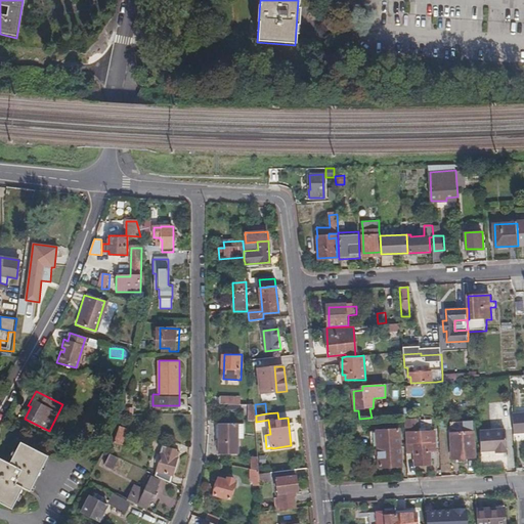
[(405,420),(406,443),(412,443),(412,453),(413,465),(430,464),(430,450),(435,450),(434,432),(421,433),(421,419),(405,420)]
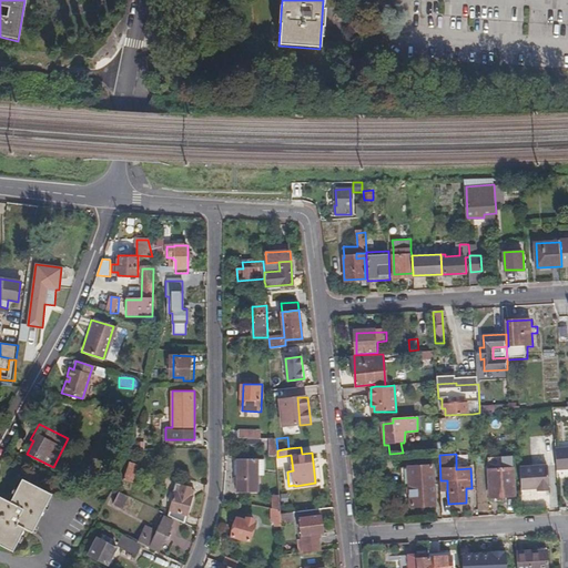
[(513,457),(503,458),(503,468),(489,469),(490,498),(515,496),(513,457)]
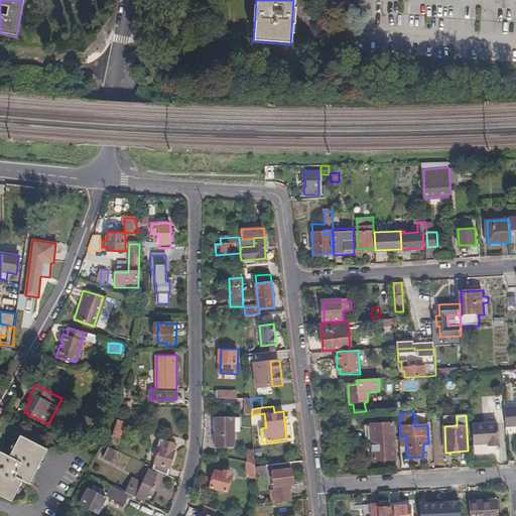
[(235,432),(235,417),(216,418),(216,448),(234,447),(235,432)]
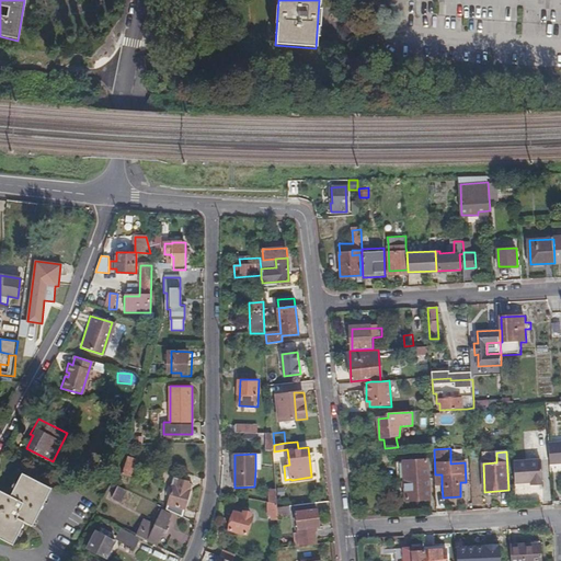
[(130,476),(137,459),(128,456),(122,472),(130,476)]
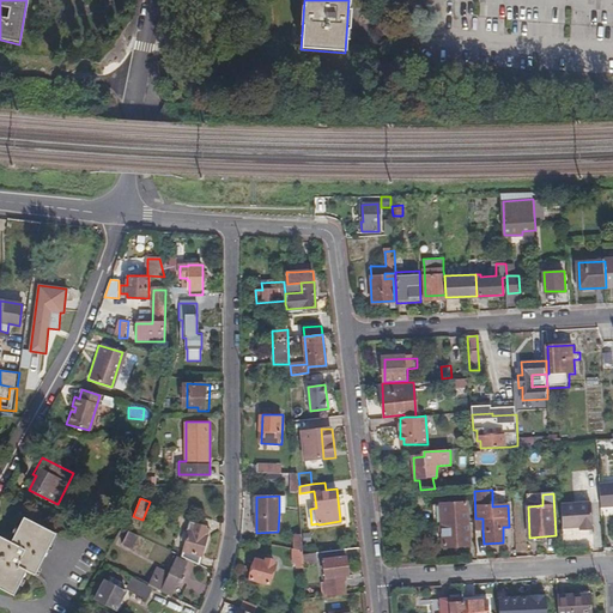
[(444,546),(477,545),(475,530),(475,521),(468,521),(468,502),(442,503),(443,522),(444,546)]
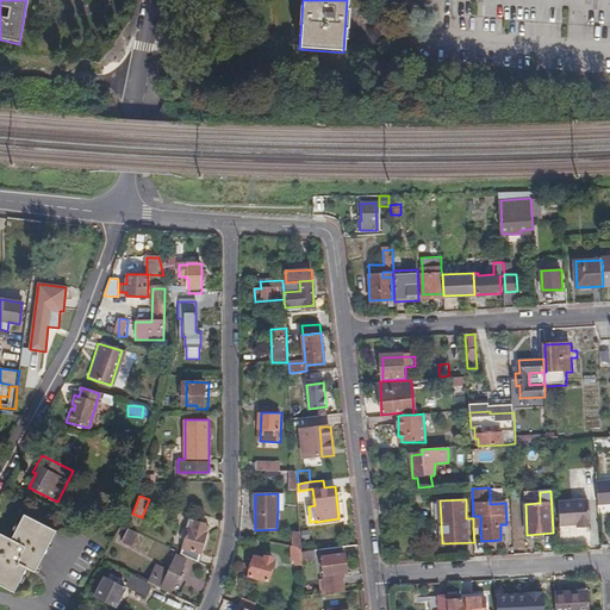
[(589,500),(559,502),(560,524),(578,523),(578,528),(590,527),(589,500)]
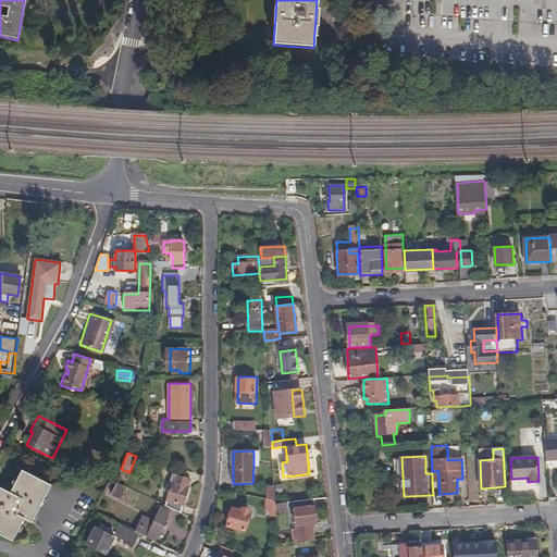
[(0,532),(14,540),(25,517),(34,520),(51,484),(23,470),(11,493),(2,487),(0,492),(0,532)]
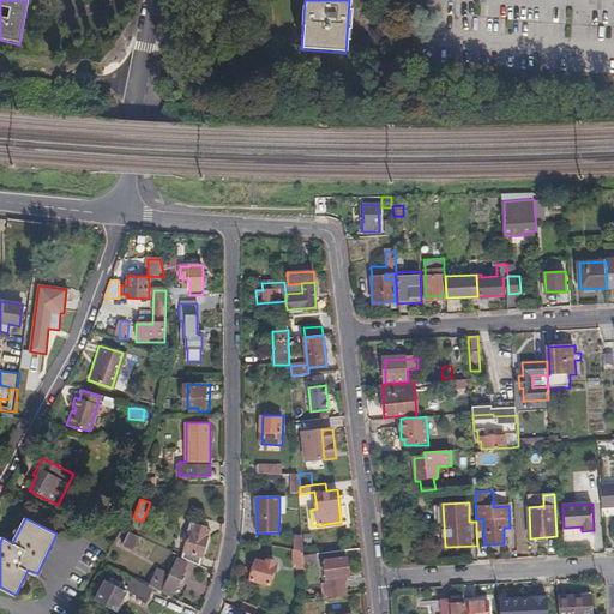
[(199,566),(211,528),(198,524),(198,523),(191,521),(188,533),(190,533),(182,558),(199,566)]
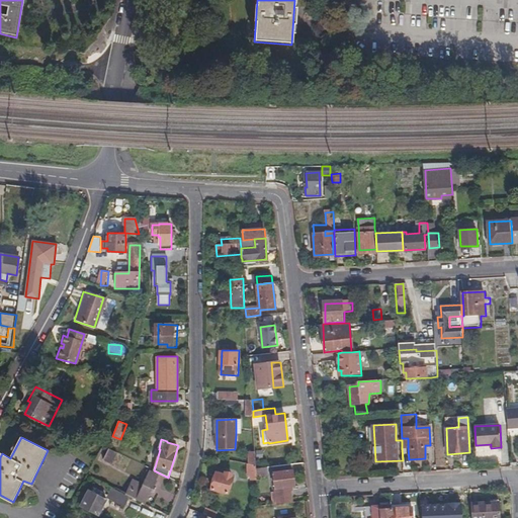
[(111,462),(116,452),(107,448),(102,458),(111,462)]
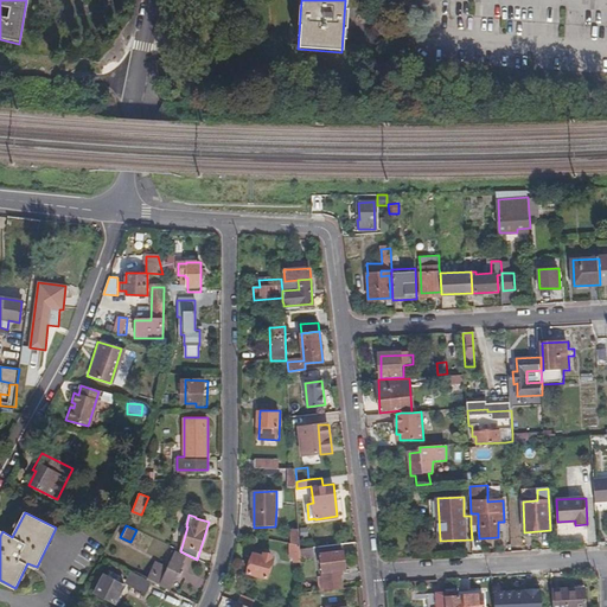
[(301,549),(300,545),(293,544),(291,543),(292,558),(296,557),(296,562),(301,562),(301,558),(301,549)]
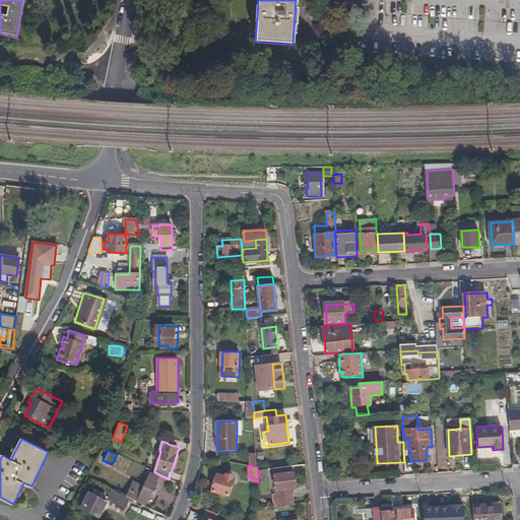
[(270,477),(269,468),(258,470),(258,478),(270,477)]
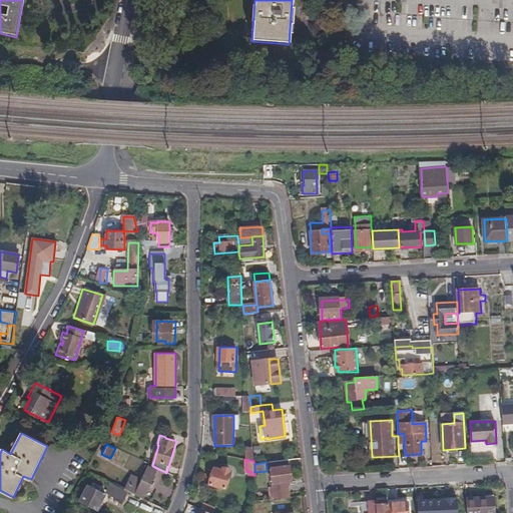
[(292,482),(290,466),(271,467),(273,487),(269,487),(270,500),(289,498),(287,483),(292,482)]
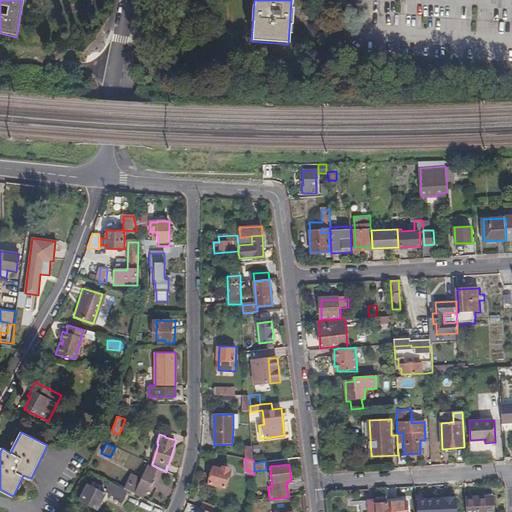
[(143,498),(156,470),(145,466),(143,470),(146,471),(141,482),(134,479),(129,491),(143,498)]
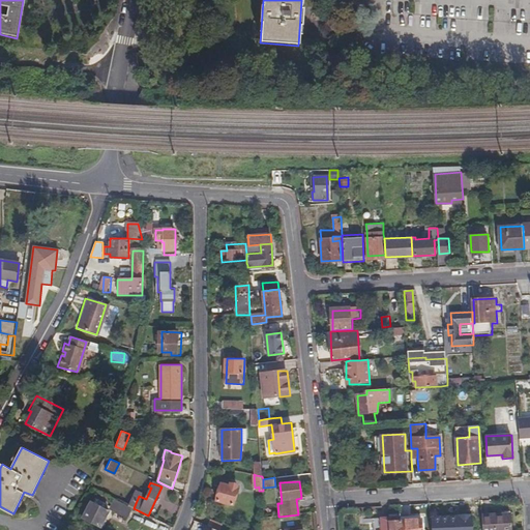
[(232,506),(238,486),(230,483),(229,486),(221,483),(215,501),(232,506)]
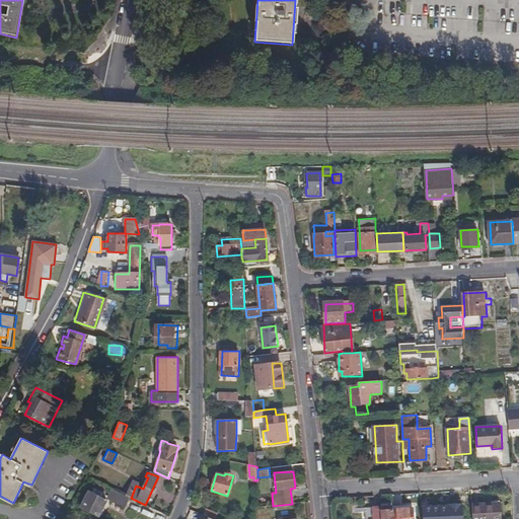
[(97,515),(106,499),(86,489),(85,492),(87,493),(80,506),(97,515)]
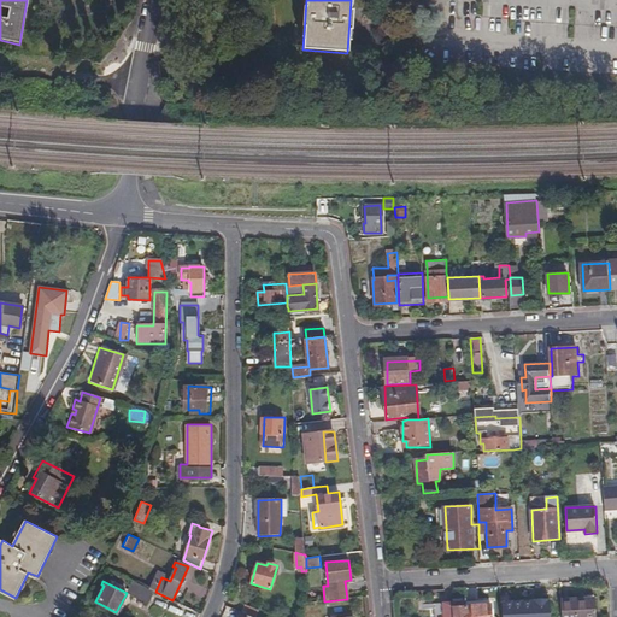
[(156,592),(134,581),(130,588),(134,591),(131,595),(150,604),(156,592)]
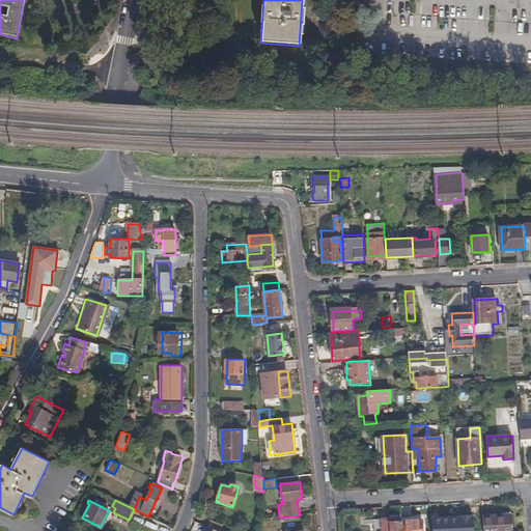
[(511,530),(511,514),(482,516),(482,530),(511,530)]
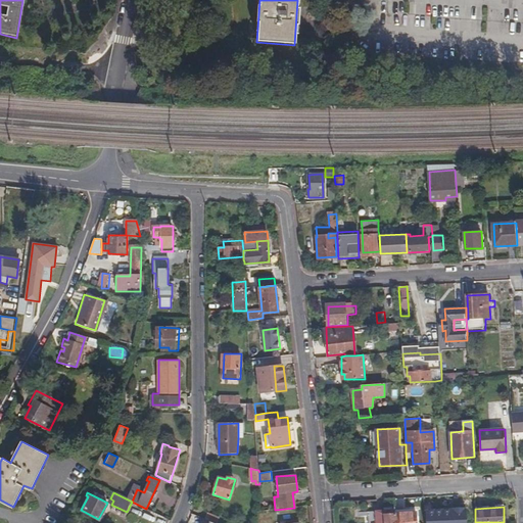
[(417,522),(416,511),(394,513),(394,510),(367,513),(368,522),(417,522)]
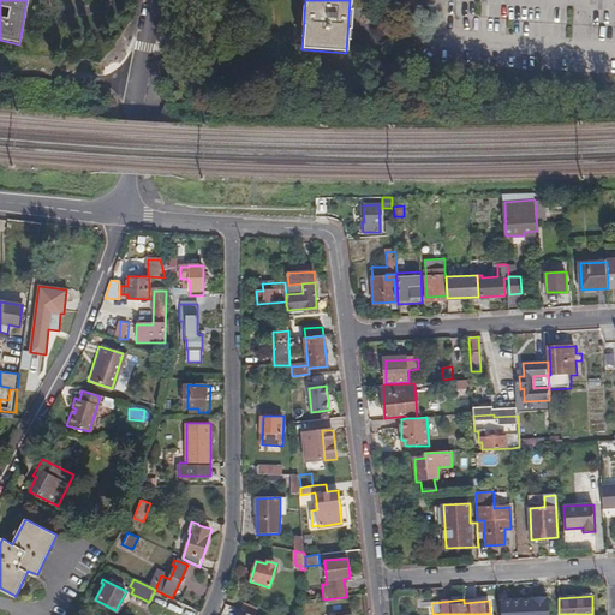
[(250,614),(254,614),(257,609),(244,603),(240,611),(246,614),(250,614)]
